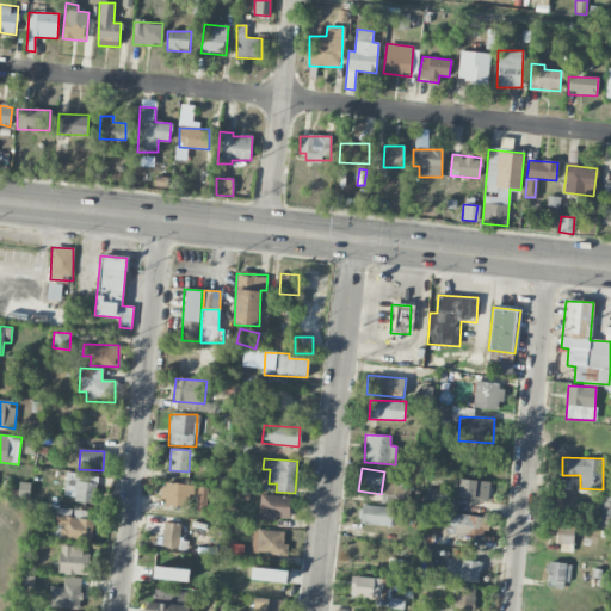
[(63,499),(97,503),(98,476),(66,473),(63,499)]
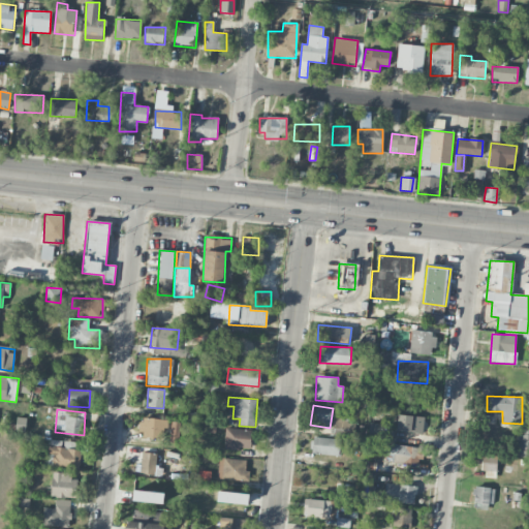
[(396,431),(423,434),(425,417),(398,415),(396,431)]
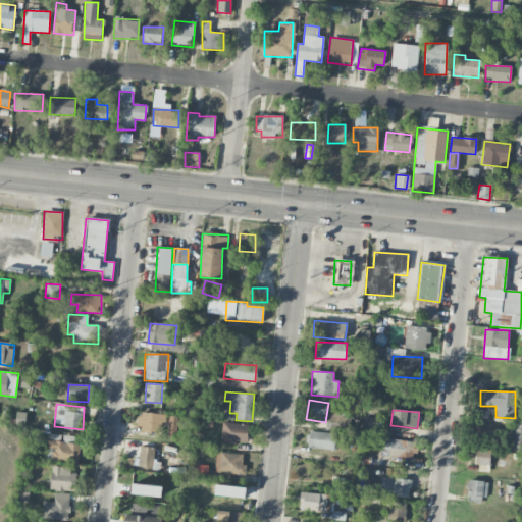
[(164,414),(140,413),(138,431),(163,433),(164,414)]
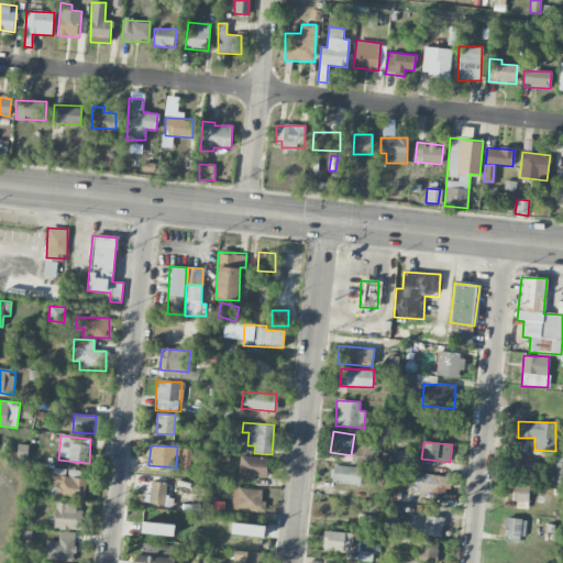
[(192,450),(183,449),(179,470),(189,472),(192,450)]
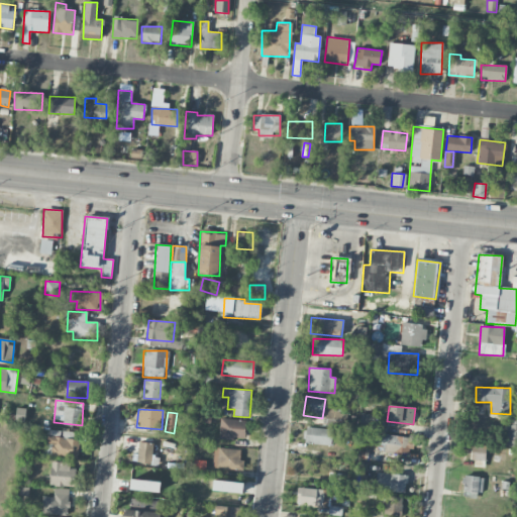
[(384,417),(360,414),(358,430),(382,432),(384,417)]
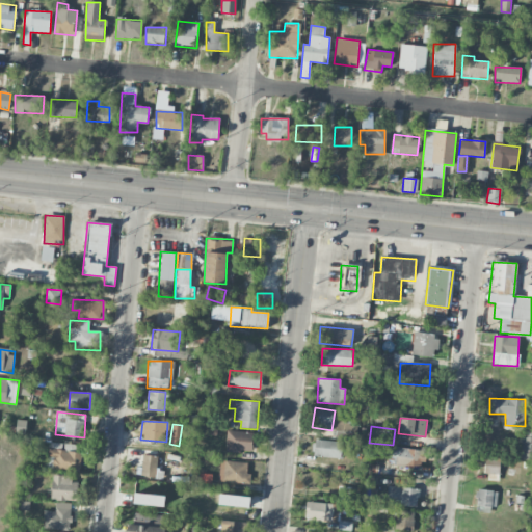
[(531,459),(531,429),(520,429),(517,459),(531,459)]
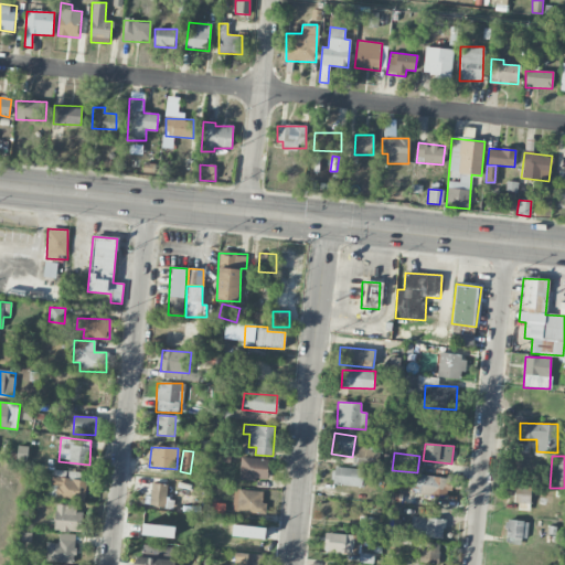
[(267,481),(268,459),(241,458),(240,480),(267,481)]
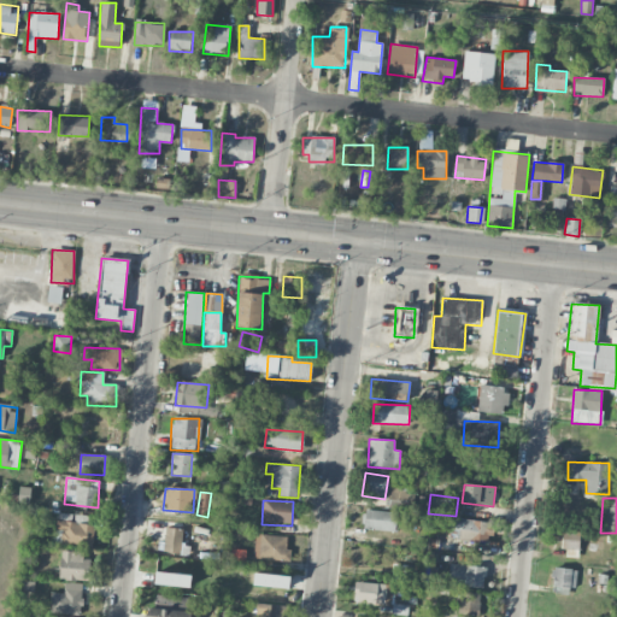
[(398,512),(364,510),(363,530),(397,532),(398,512)]
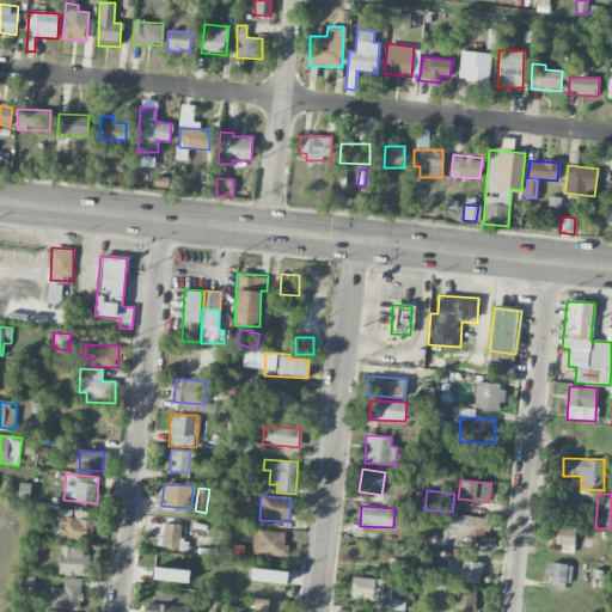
[(72,510),(56,509),(54,525),(61,526),(60,540),(91,544),(93,520),(71,518),(72,510)]
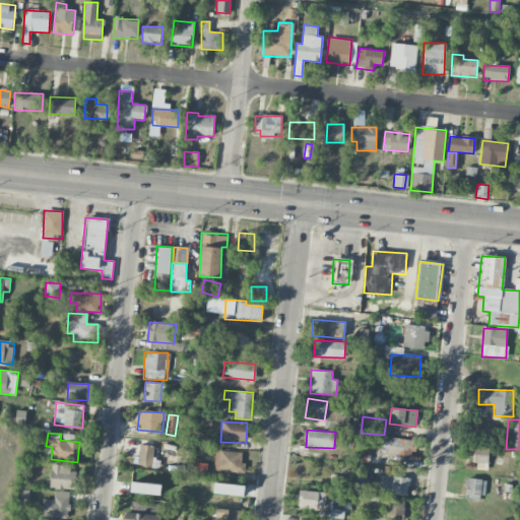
[(387,448),(387,455),(412,457),(414,440),(382,437),(381,447),(387,448)]
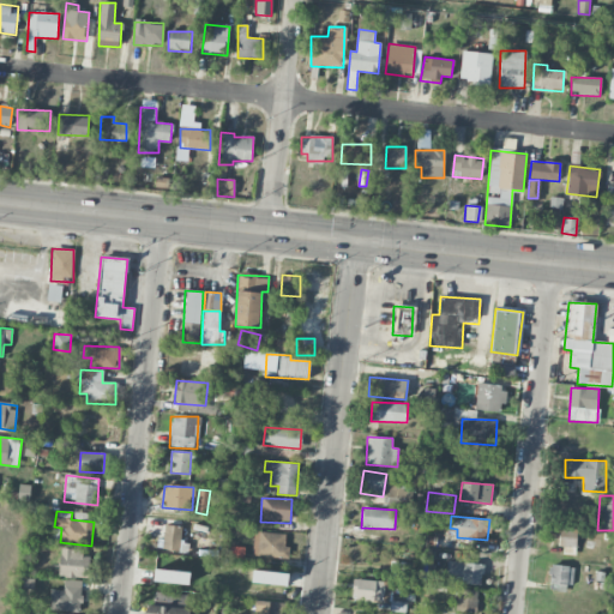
[(182,527),(164,525),(162,549),(180,551),(182,527)]
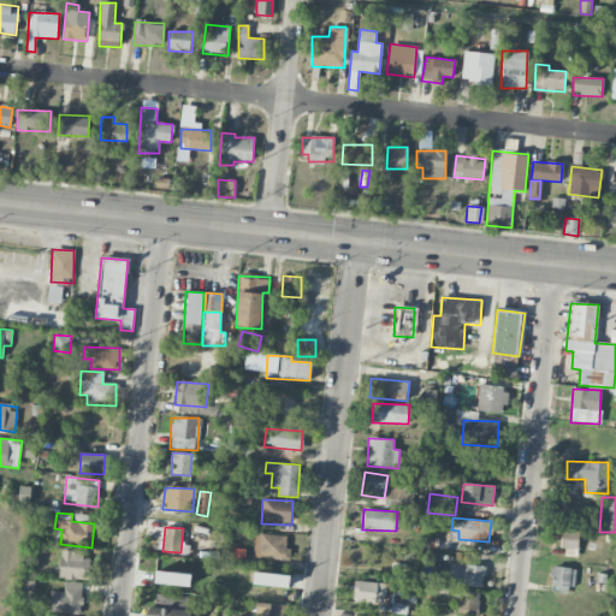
[(579,528),(562,528),(562,556),(578,557),(579,528)]
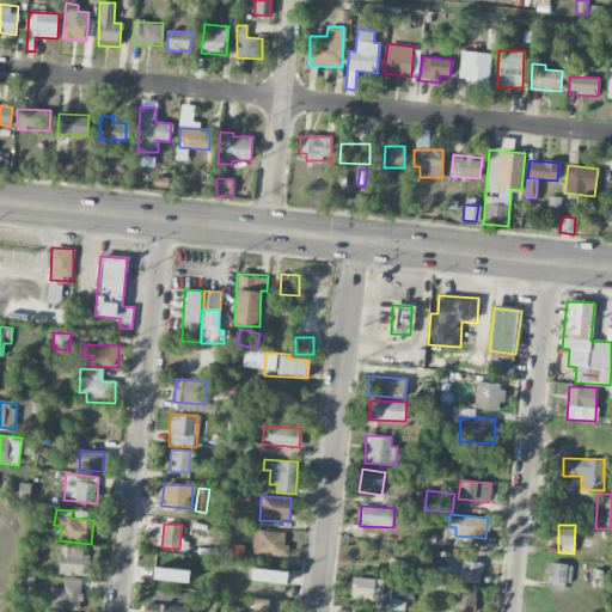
[(255,552),(288,554),(288,546),(285,546),(285,532),(256,531),(255,552)]
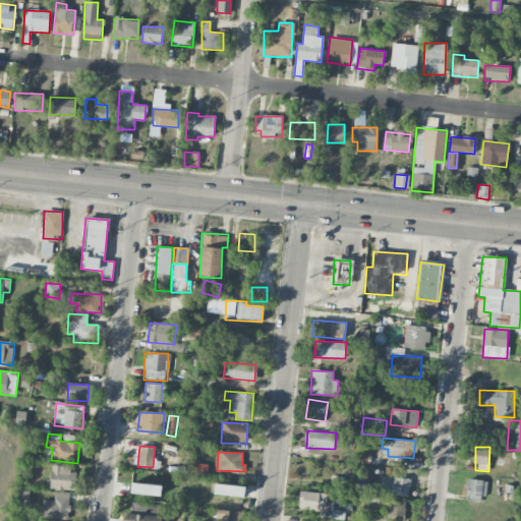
[(73,465),(51,465),(51,489),(74,489),(73,465)]
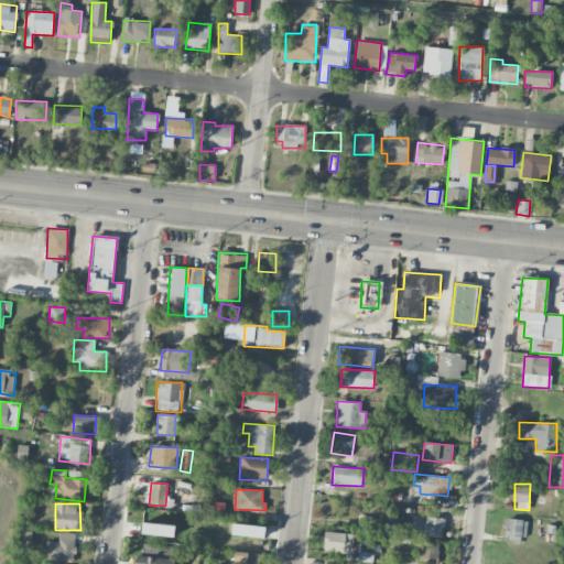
[(141,537),(173,538),(173,513),(142,512),(141,537)]
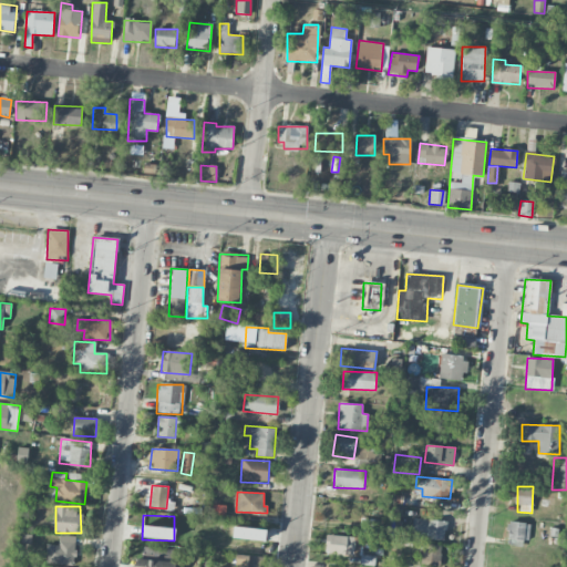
[(411,536),(444,542),(446,523),(413,517),(411,536)]
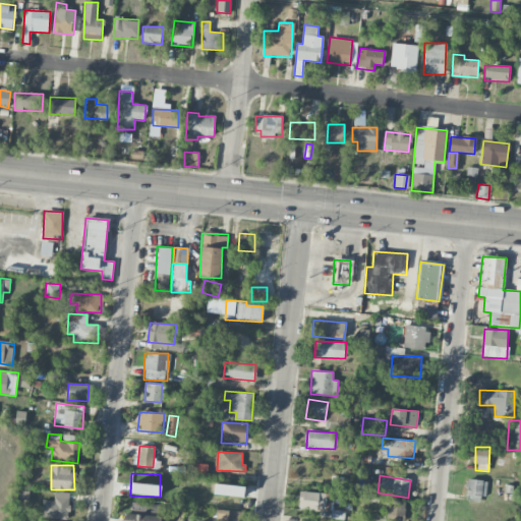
[(466,498),(486,499),(486,480),(467,479),(466,498)]
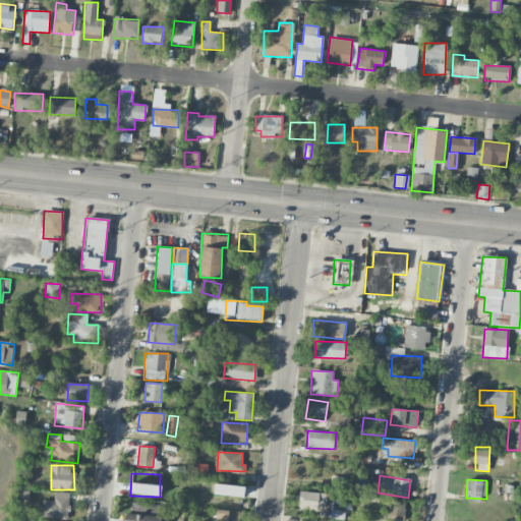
[(243,499),(244,486),(213,483),(212,496),(243,499)]
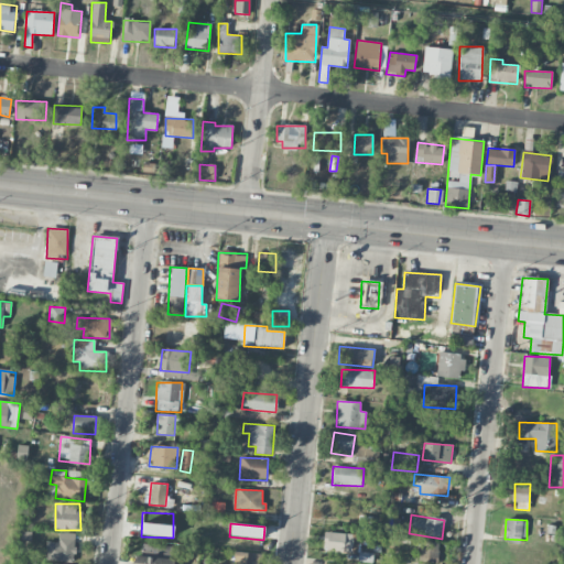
[(74,562),(75,533),(58,532),(58,542),(46,542),(45,561),(74,562)]
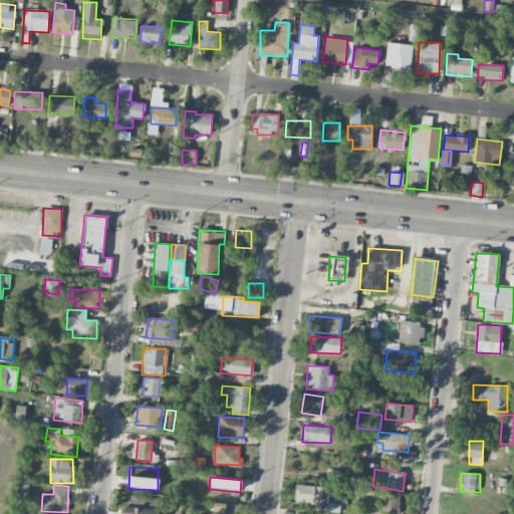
[(295,503),(326,503),(327,487),(295,486),(295,503)]
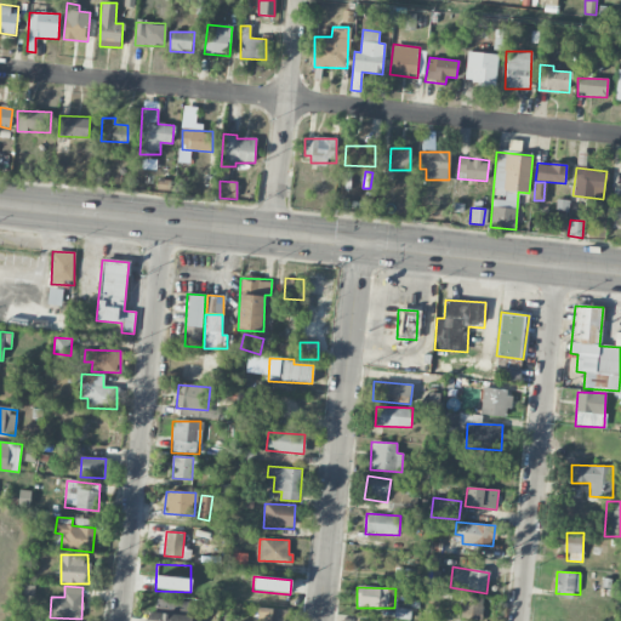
[(482,620),(483,597),(456,596),(456,604),(461,604),(461,619),(482,620)]
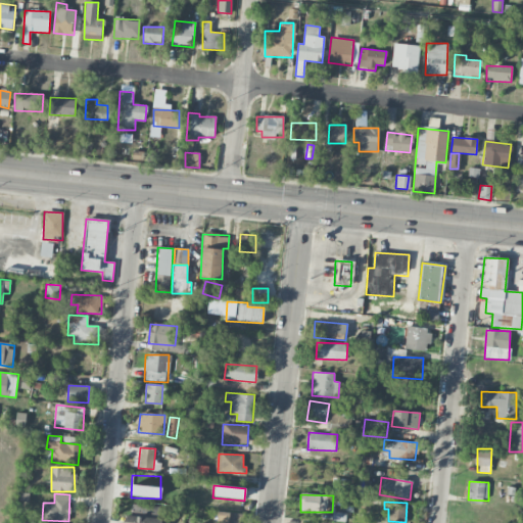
[(159,522),(160,506),(131,505),(131,516),(124,516),(123,522),(159,522)]
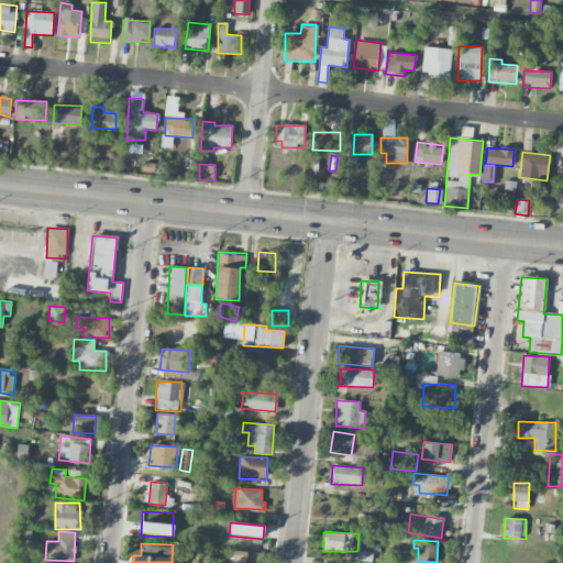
[(261,562),(262,553),(234,552),(233,562),(261,562)]
